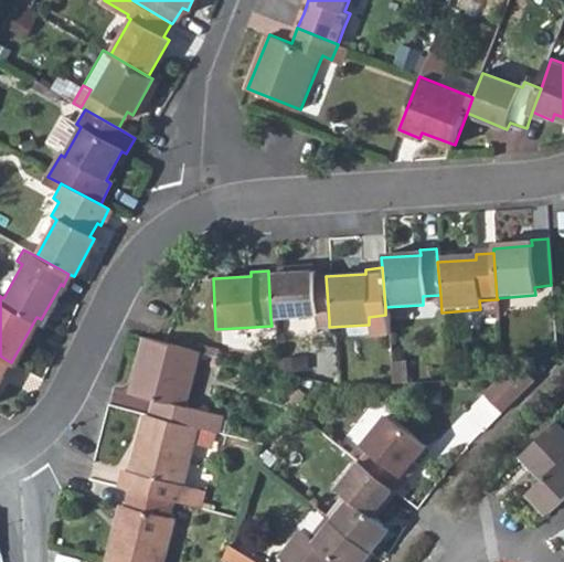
[(309,272),(268,274),(270,317),(270,318),(311,316),(312,321),(329,320),(326,276),(310,277),(309,272)]
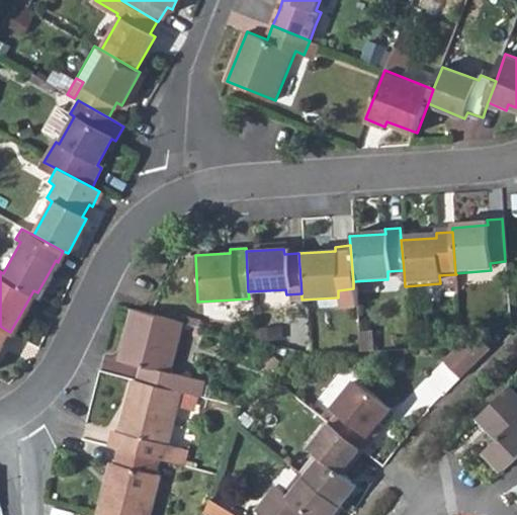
[(164,374),(179,323),(145,314),(130,310),(115,361),(136,366),(131,381),(177,396),(187,399),(189,391),(189,381),(164,374)]
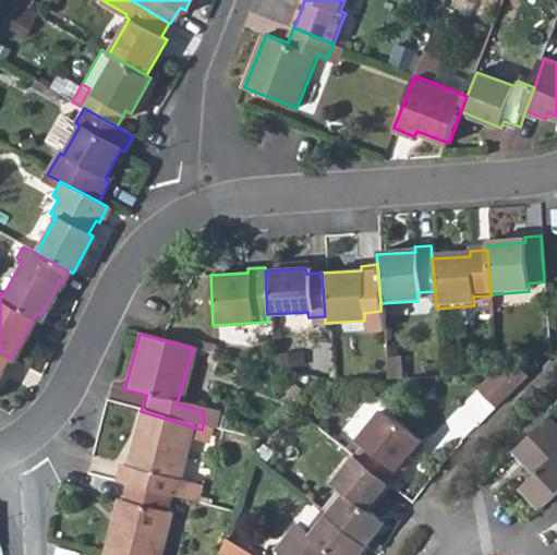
[(195,339),(193,348),(193,349),(207,352),(210,342),(195,339)]
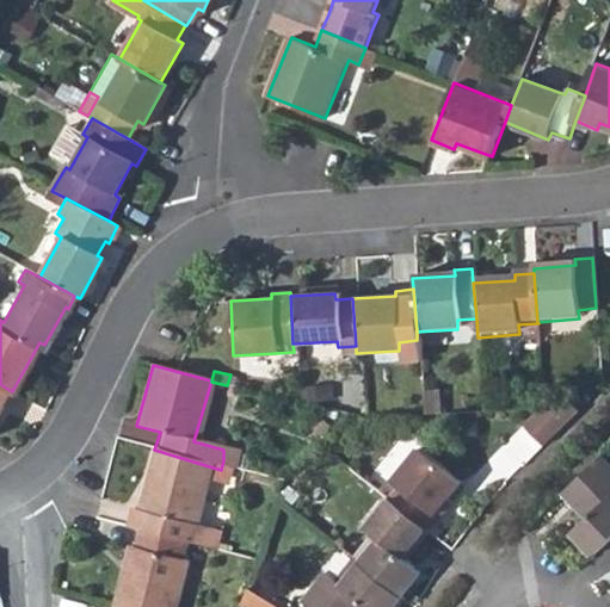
[(437,388),(420,388),(423,416),(438,415),(437,388)]
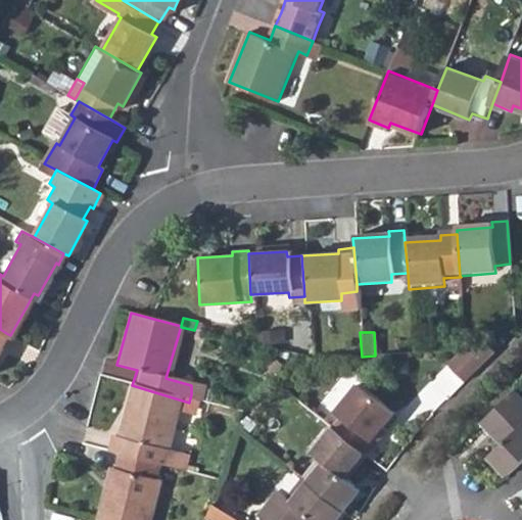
[(460,384),(491,352),(485,346),(466,347),(458,348),(441,365),(460,384)]
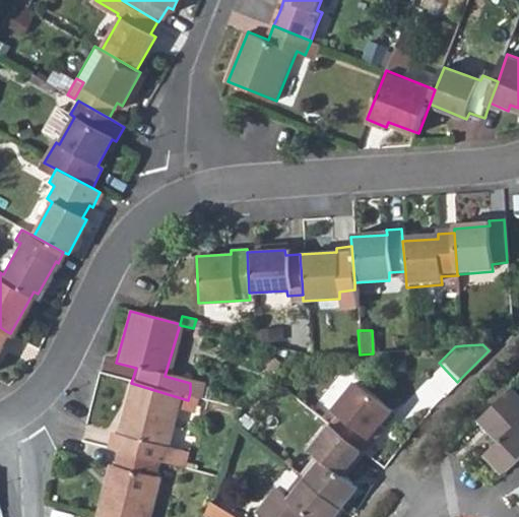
[(273,352),(252,369),(259,379),(280,363),(273,352)]
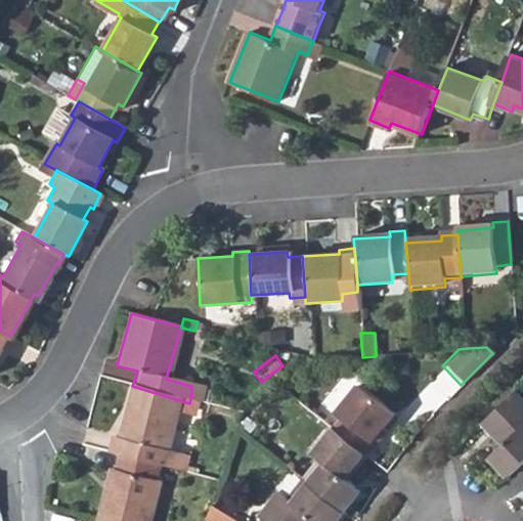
[(165,452),(179,400),(132,386),(129,386),(115,437),(109,436),(104,450),(117,453),(157,465),(176,471),(180,457),(165,452)]
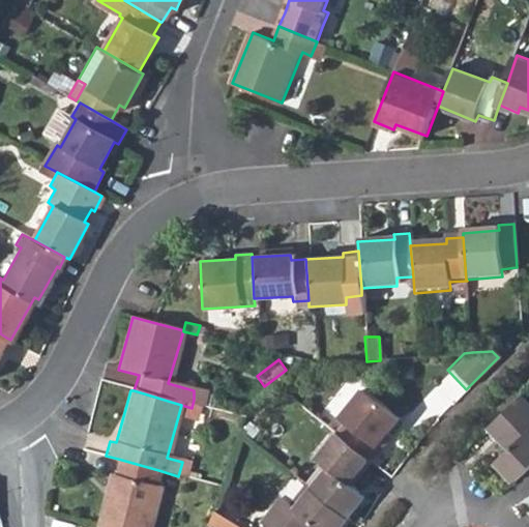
[(341,423),(331,436),(365,463),(376,450),(372,447),(382,433),(393,419),(356,390),(334,419),(341,423)]
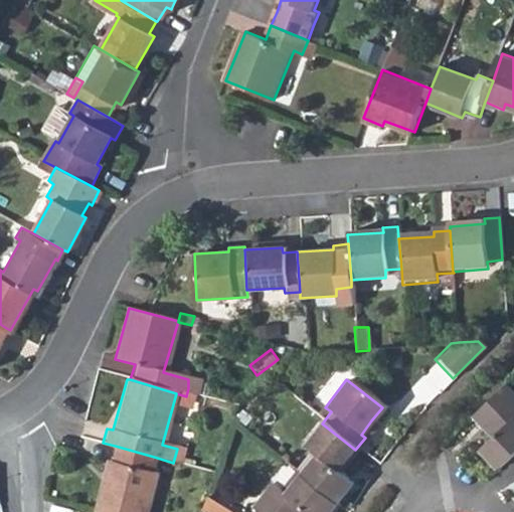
[(478,452),(495,470),(513,454),(513,452),(513,399),(502,386),(470,418),(491,441),(478,452)]
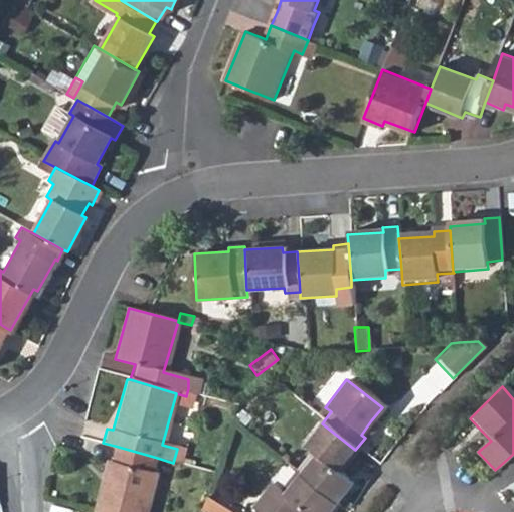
[(336,474),(355,450),(322,423),(319,420),(300,446),(308,452),(314,457),(298,477),(334,504),(349,484),(336,474)]
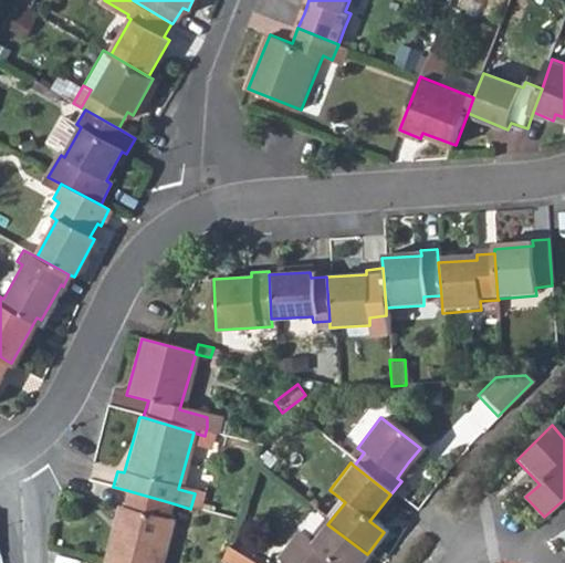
[(412,467),(408,462),(397,478),(401,481),(412,467)]
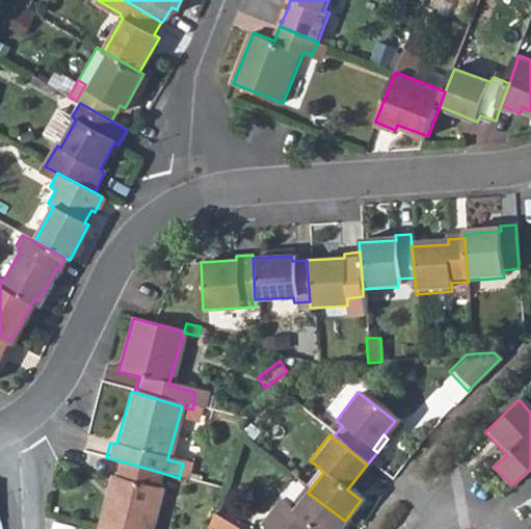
[(159,472),(118,460),(114,476),(109,475),(95,527),(98,528),(100,528),(148,528),(159,491),(154,488),(159,472)]
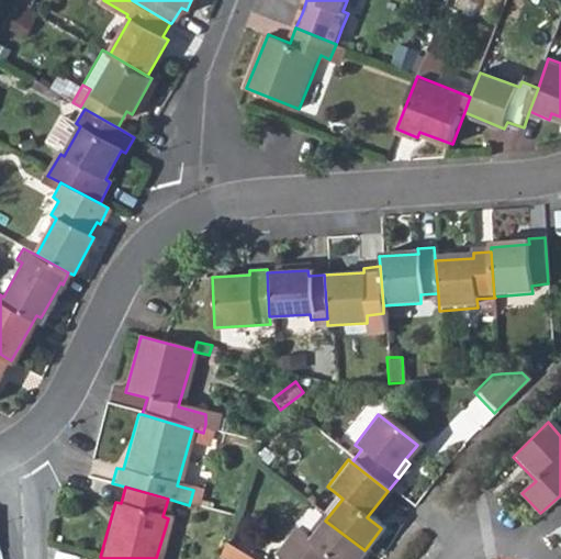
[(336,493),(318,515),(325,521),(343,499),(336,493)]
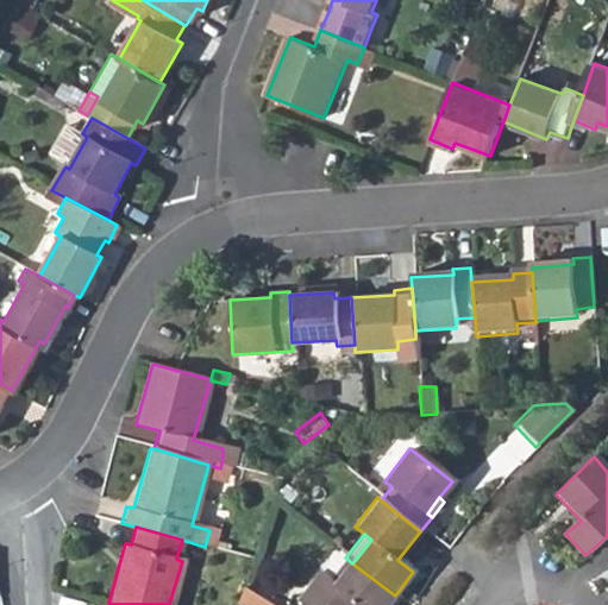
[(345,558),(328,579),(334,585),(352,563),(345,558)]
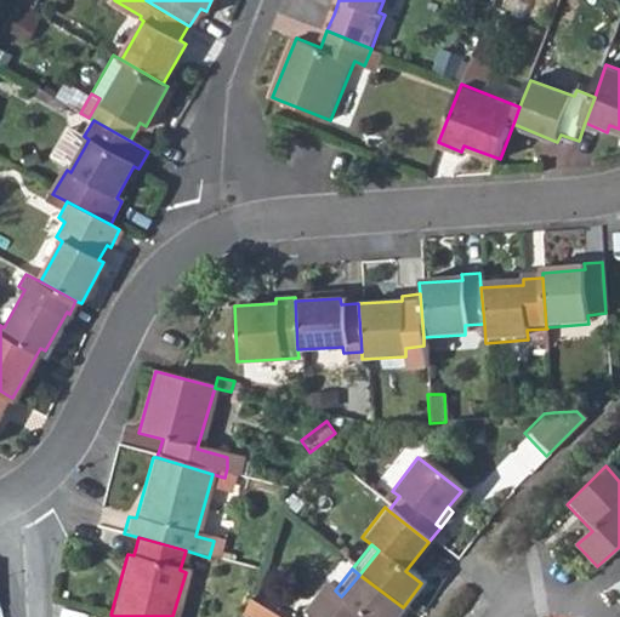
[(394,616),(403,607),(359,575),(341,596),(335,590),(325,583),(301,615),(303,616),(394,616)]
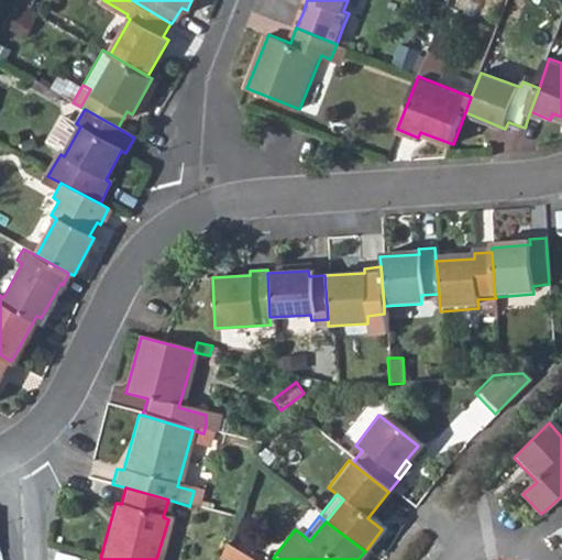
[(253,559),(231,542),(221,556),(227,559),(253,559)]
